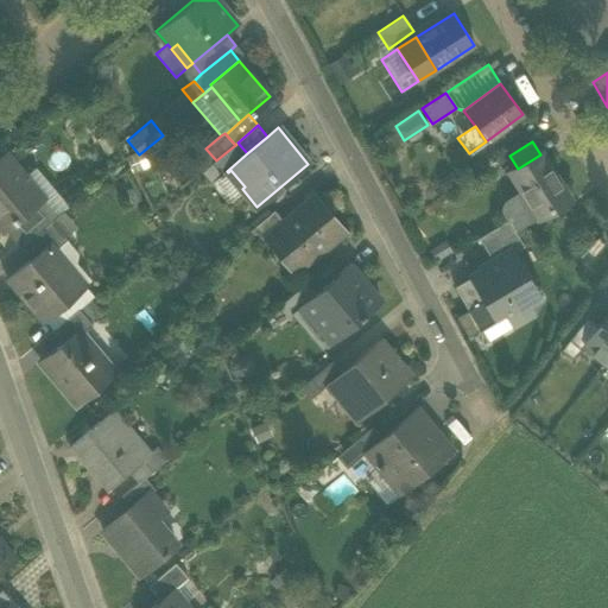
[(238,143),(235,145),(216,160),(211,164),(222,177),(228,172),(227,171),(247,153),(238,143)]
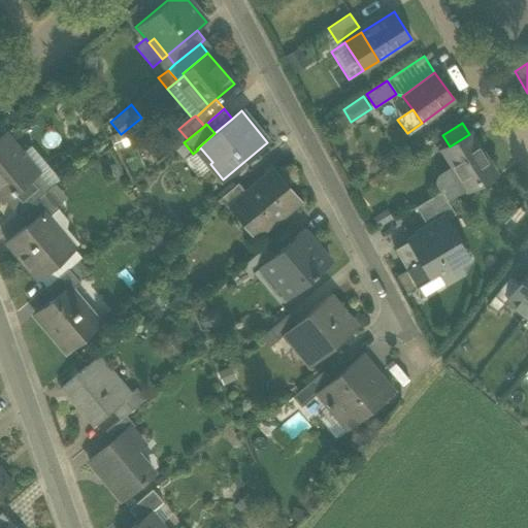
[(174,151),(184,142),(188,139),(178,129),(166,139),(174,151)]
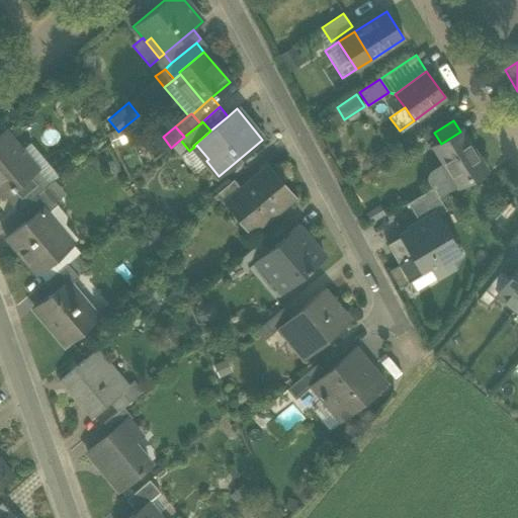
[(0,134),(0,191),(4,197),(31,175),(20,161),(24,156),(20,151),(3,131),(0,134)]
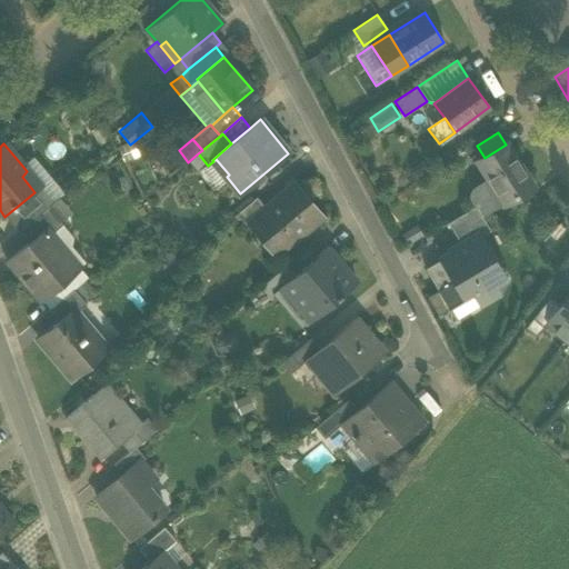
[(487,178),(502,205),(532,186),(507,143),(506,145),(485,158),(477,162),(487,178)]
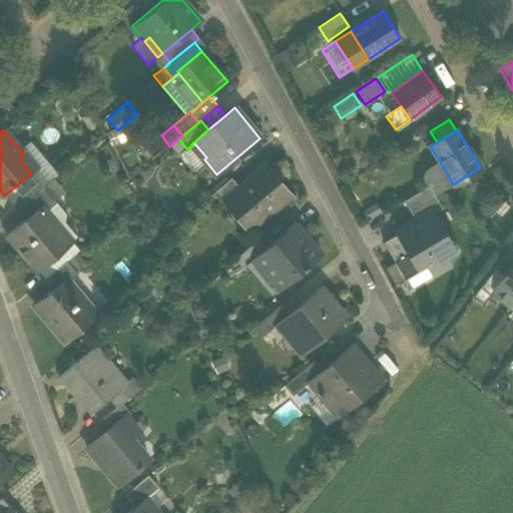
[(30,142),(20,149),(24,154),(36,168),(31,173),(42,186),(53,177),(57,174),(30,142)]
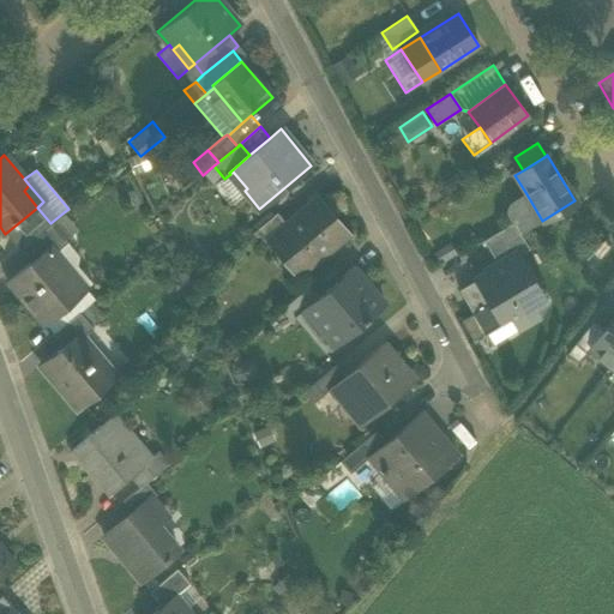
[(233,172),(230,174),(245,191),(247,188),(233,172)]
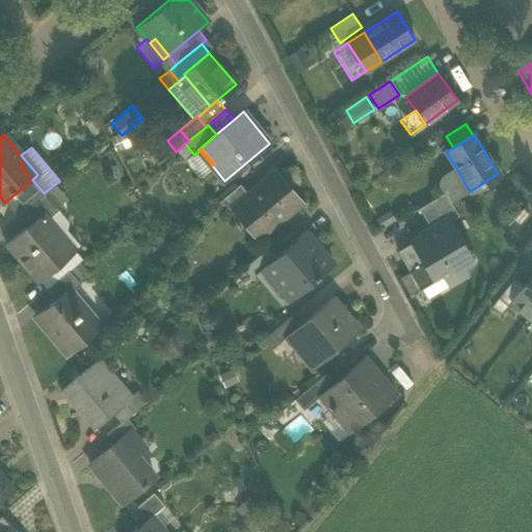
[(200,151),(194,155),(186,162),(198,176),(212,165),(200,151)]
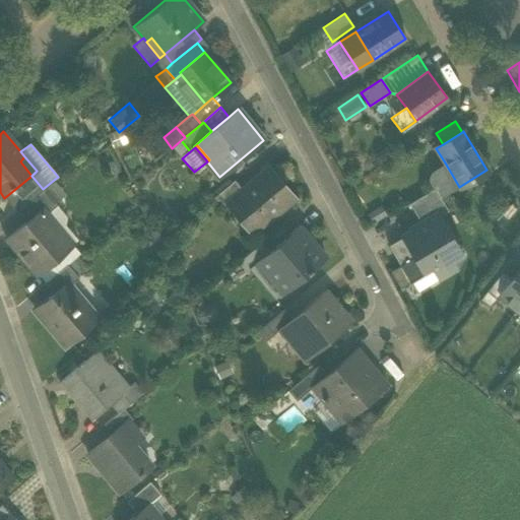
[(37,171),(24,156),(20,161),(31,176),(37,171)]
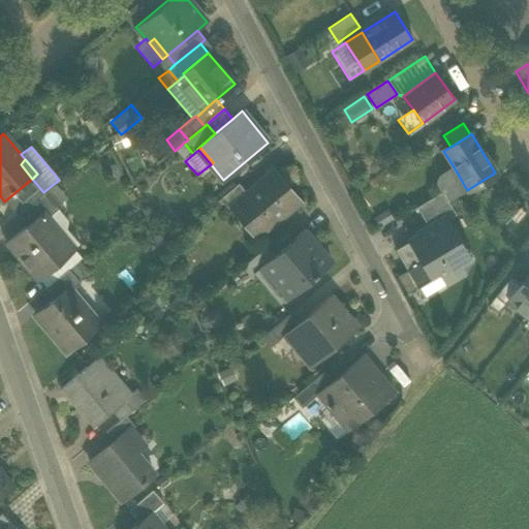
[(447,201),(467,190),(453,165),(439,174),(436,178),(437,182),(442,191),(447,201)]
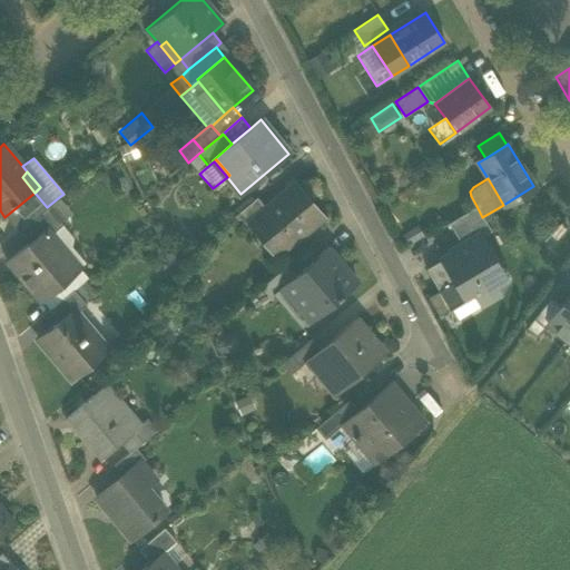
[(248,223),(276,257),(323,218),(294,184),(265,208),(248,223)]
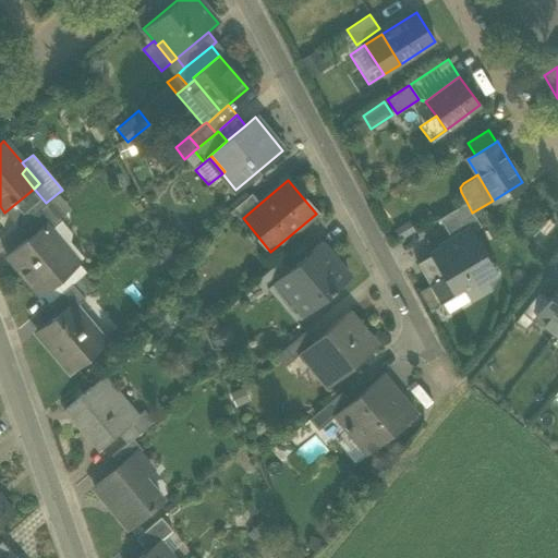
[(4,213),(17,227),(41,207),(46,203),(34,189),(4,213)]
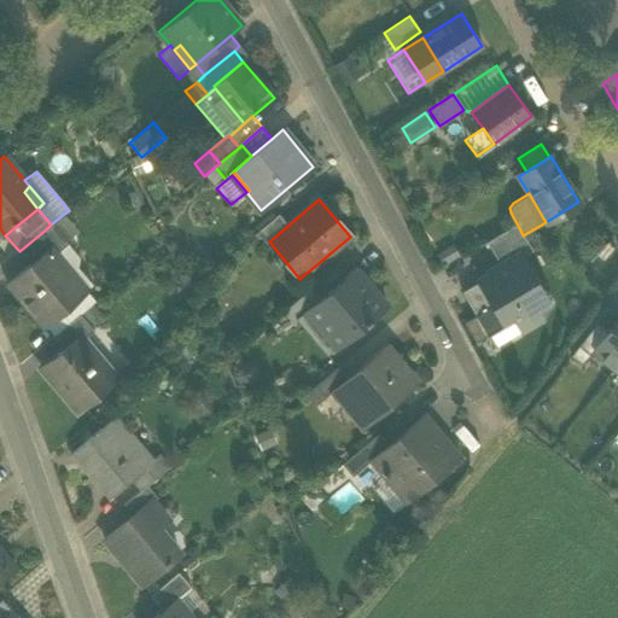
[(79,231),(64,214),(51,225),(46,229),(58,244),(52,249),(87,290),(93,285),(79,267),(80,257),(65,240),(79,231)]
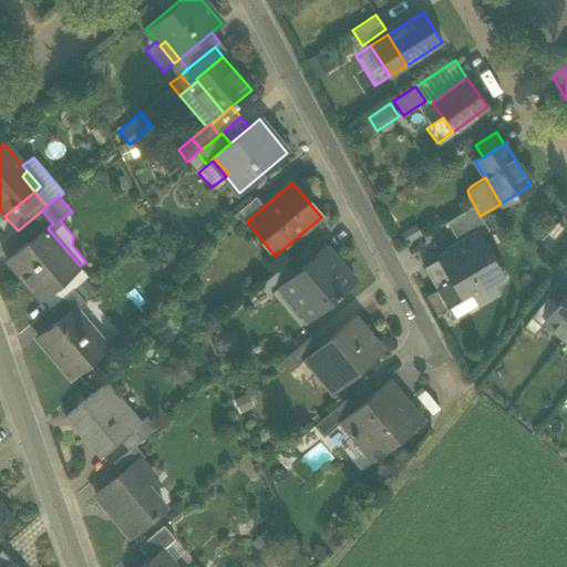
[(236,213),(245,224),(247,222),(264,207),(256,197),(236,213)]
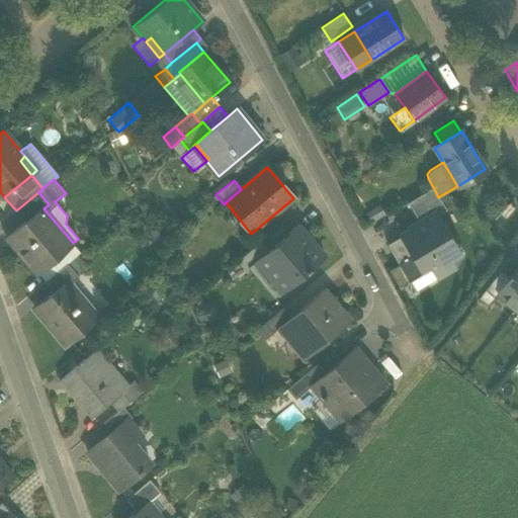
[(408,202),(420,224),(435,214),(436,216),(446,209),(438,197),(433,187),(408,202)]
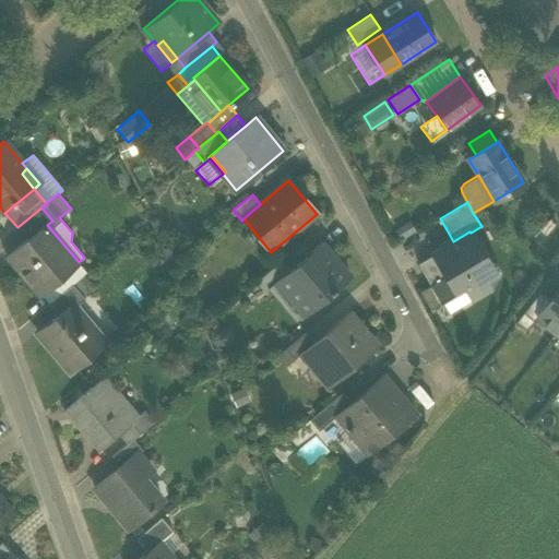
[(52,221),(42,207),(18,227),(27,239),(40,227),(42,228),(47,225),(52,221)]
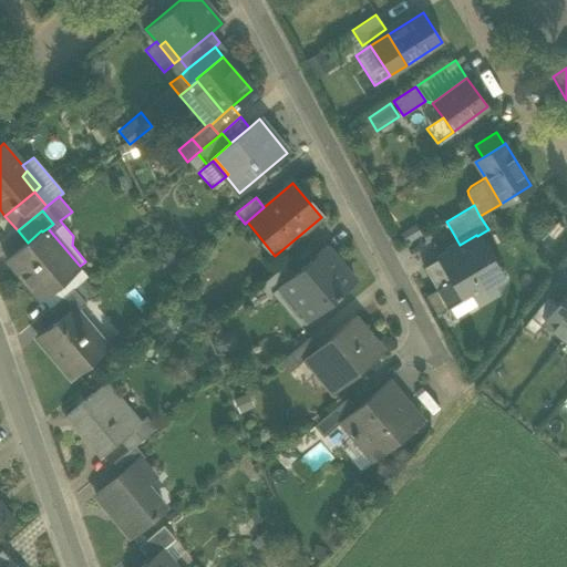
[(80,266),(48,228),(42,232),(74,270),(80,266)]
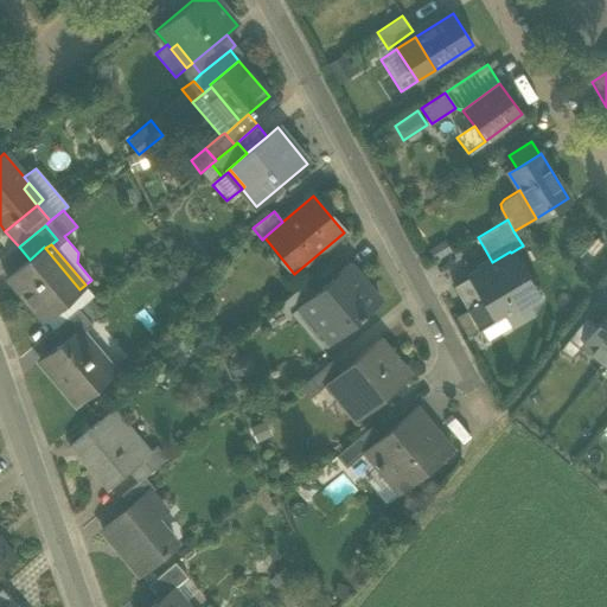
[(7,278),(43,320),(44,319),(61,306),(80,289),(45,248),(44,247),(30,260),(7,278)]
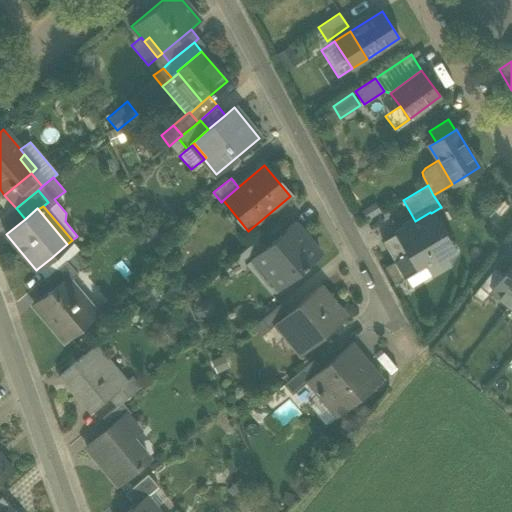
[(430,212),(415,221),(396,233),(416,266),(418,269),(424,265),(430,275),(448,265),(444,258),(454,252),(431,213),(430,212)]
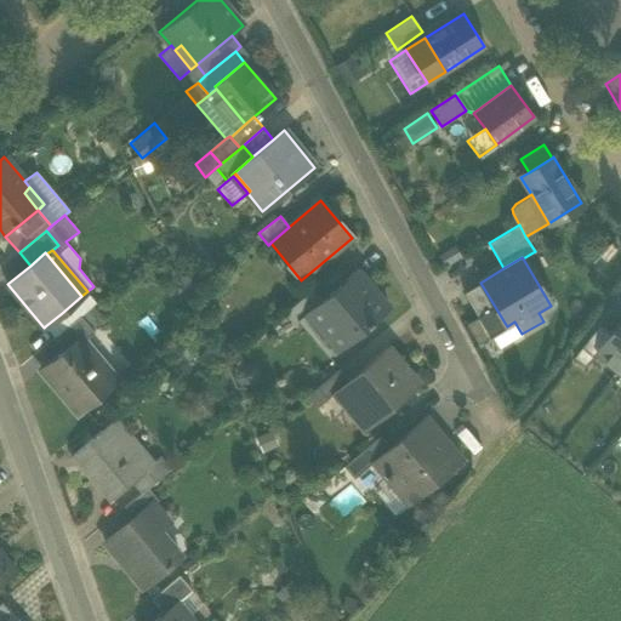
[(307,315),(336,351),(366,324),(368,325),(388,307),(375,291),(376,290),(365,275),(363,277),(358,271),(320,302),(306,314),(307,315)]
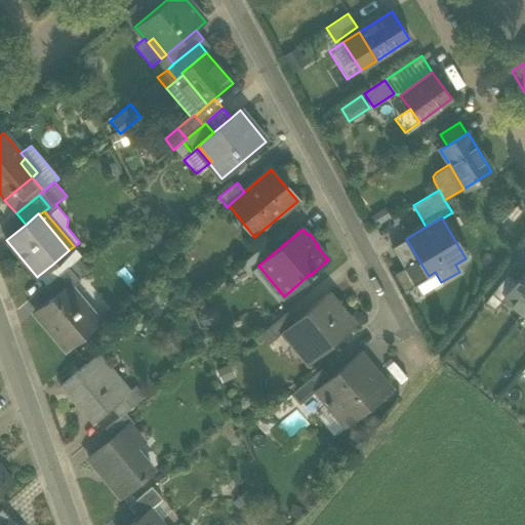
[(427,273),(406,239),(392,248),(411,282),(427,273)]
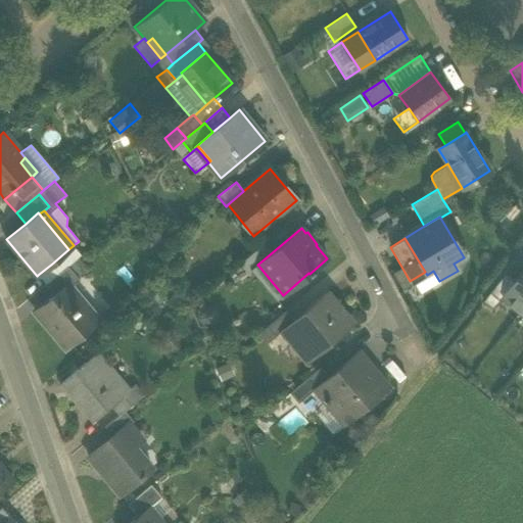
[(68,249),(52,264),(59,273),(67,266),(81,255),(74,245),(68,249)]
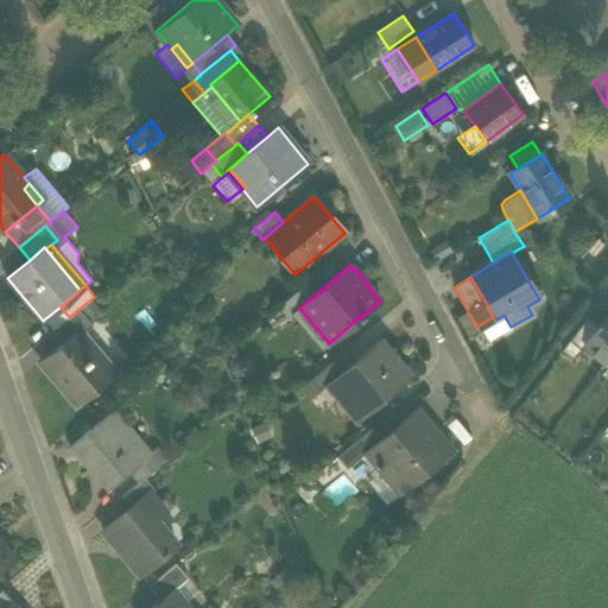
[(279,306),(290,318),(292,316),(301,309),(299,308),(314,296),(304,285),(279,306)]
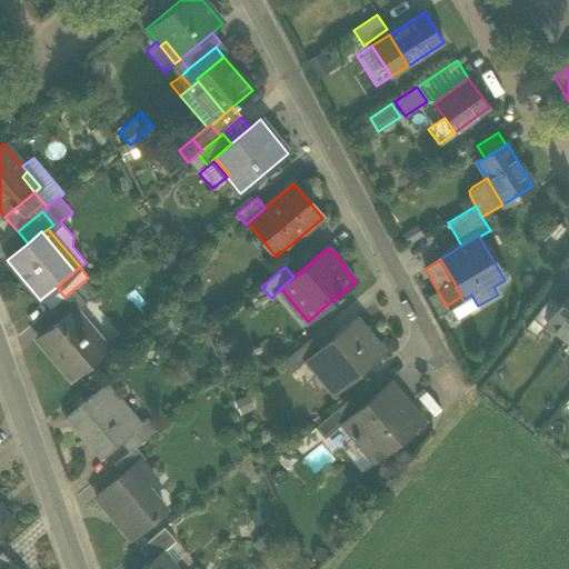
[(41,299),(49,309),(65,297),(57,287),(41,299)]
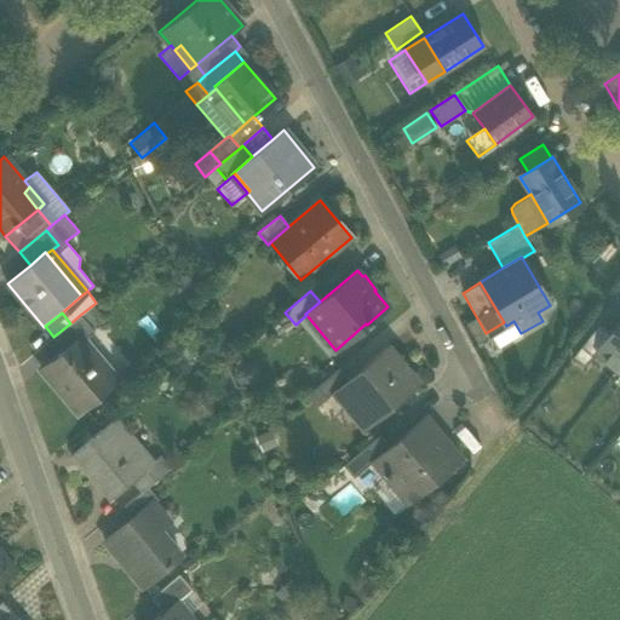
[(80,315),(70,323),(53,337),(64,349),(81,334),(85,339),(93,332),(80,315)]
